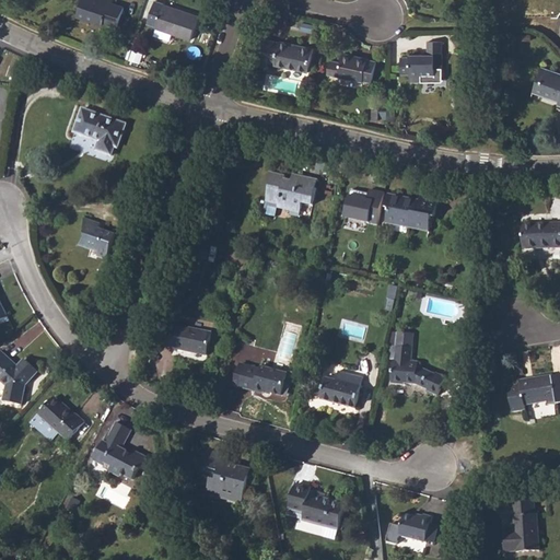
[(111,3),(111,0),(100,0),(101,0),(100,0),(82,0),(78,16),(103,25),(104,21),(117,26),(124,8),(114,4),(111,3)]
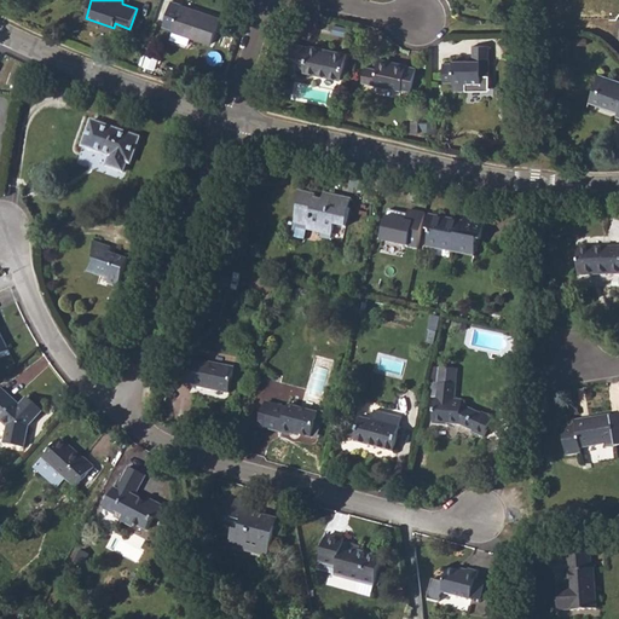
[(163,25),(172,29),(173,30),(212,42),(220,18),(180,5),(181,4),(172,0),(163,25)]
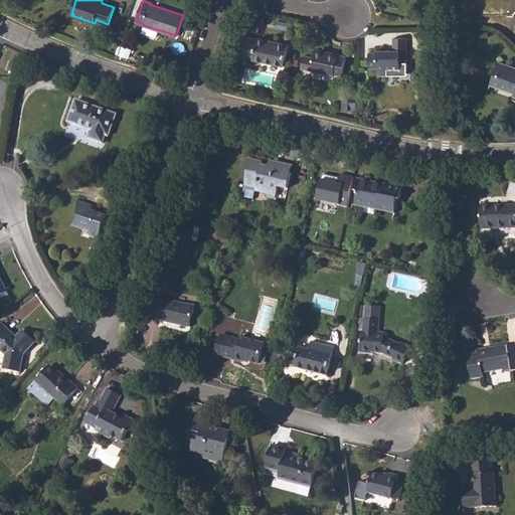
[(238,56),(252,59),(253,60),(283,66),(288,45),(256,38),(256,39),(242,36),(238,56)]
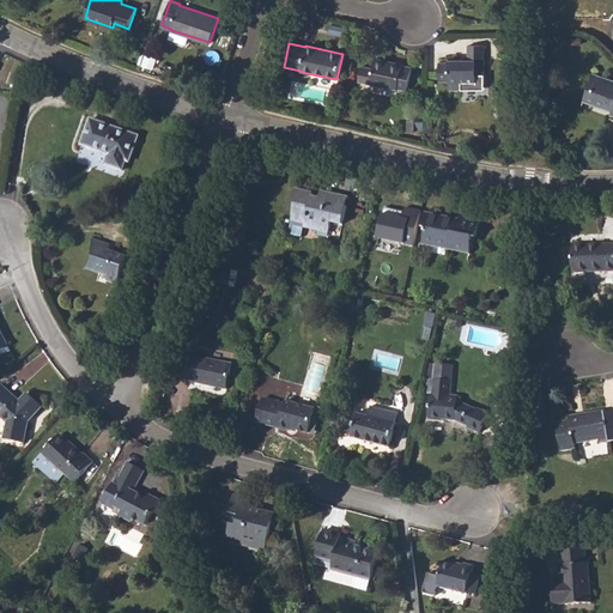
[(449,90),(477,89),(477,82),(485,82),(485,46),(467,46),(467,60),(448,60),(448,62),(438,64),(439,82),(449,80),(449,90)]
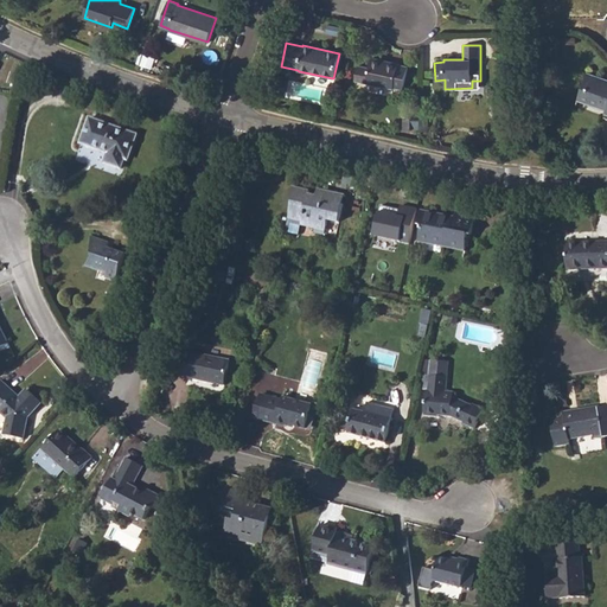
[(356,80),(393,89),(394,87),(401,89),(407,68),(398,65),(398,64),(372,58),(370,68),(358,65),(356,80)]
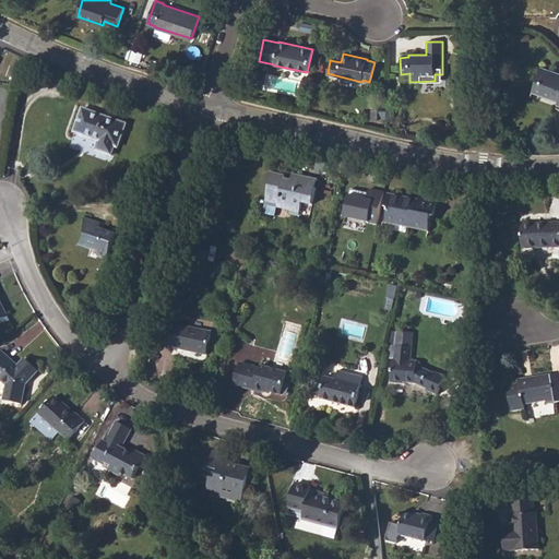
[(533,88),(558,97),(558,102),(557,104),(558,105),(558,76),(558,73),(539,68),(533,88)]
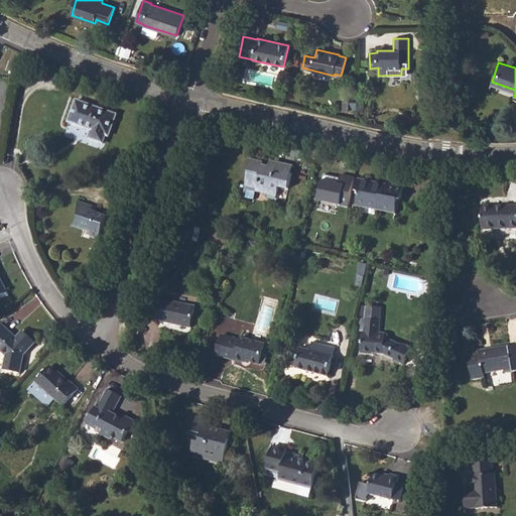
[(490,85),(515,94),(515,90),(492,82),(490,85)]
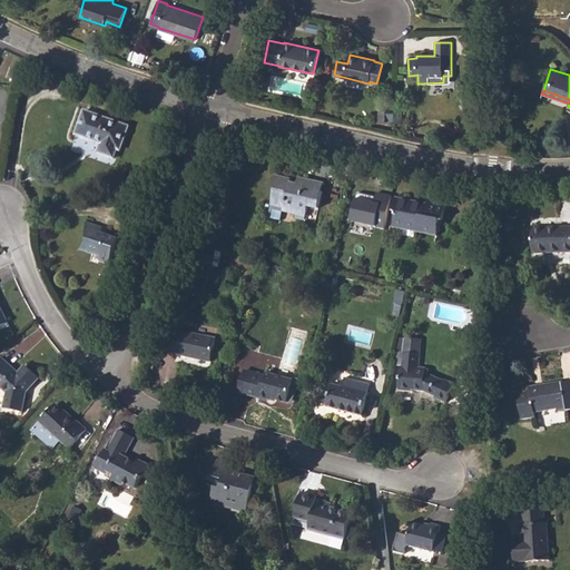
[(76,134),(102,143),(99,151),(114,157),(117,147),(120,148),(128,126),(84,110),(76,134)]
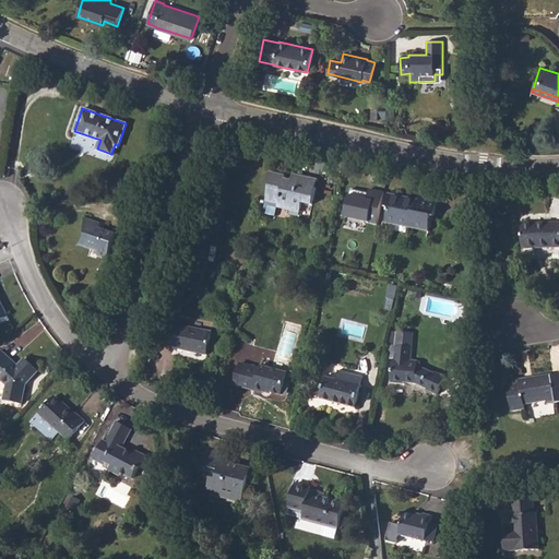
[(265,202),(277,204),(277,206),(290,210),(289,213),(298,215),(301,202),(312,204),(318,179),(293,174),(292,179),(285,178),(286,175),(270,171),(266,183),(269,183),(265,202)]
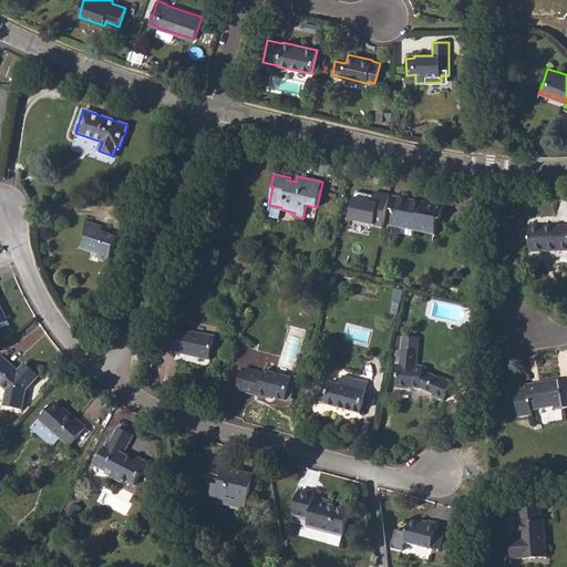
[(391,194),(375,191),(374,194),(354,189),(348,218),(384,226),(391,194)]
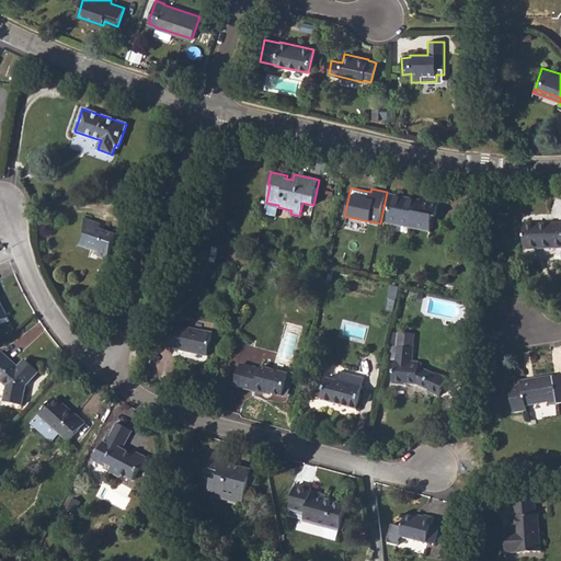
[(386,208),(389,208),(387,222),(410,227),(410,226),(416,227),(416,229),(430,231),(433,216),(436,217),(439,201),(421,196),(420,201),(388,194),(386,208)]
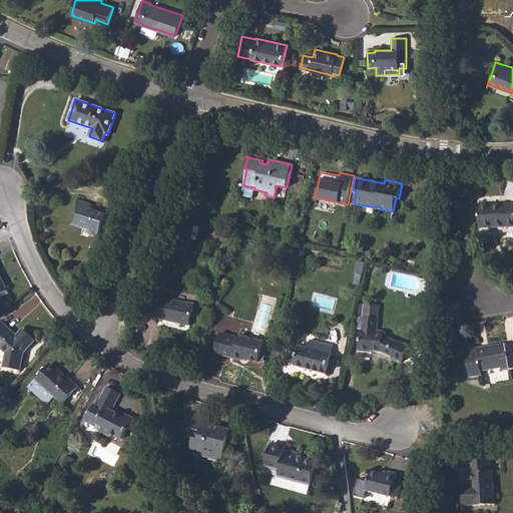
[(84,228),(85,225),(91,227),(90,230),(89,235),(97,237),(106,213),(91,208),(92,204),(77,199),(78,214),(79,214),(78,217),(72,224),(84,228)]
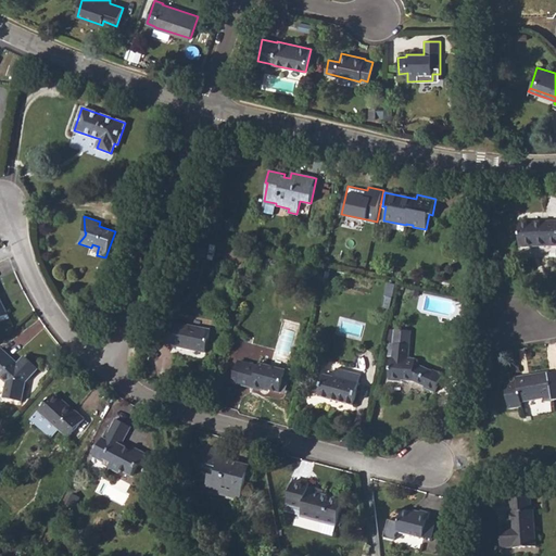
[(555,223),(519,223),(520,248),(555,247),(555,223)]
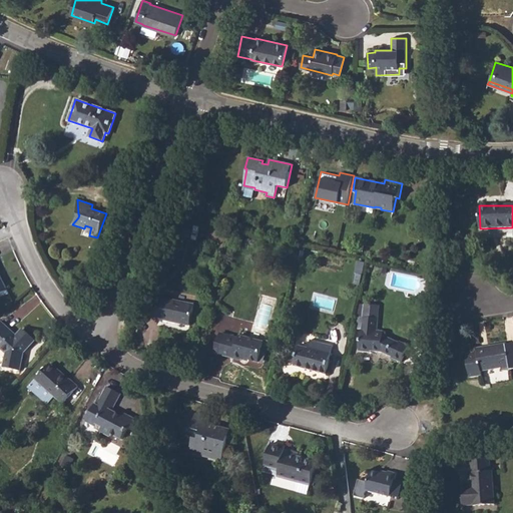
[(177,236),(190,238),(191,230),(179,228),(177,236)]
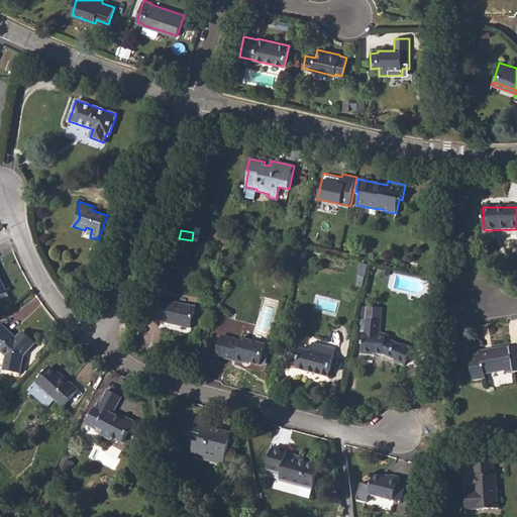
[(177,324),(178,321),(193,324),(196,306),(164,299),(164,301),(157,299),(151,318),(160,319),(160,321),(177,324)]
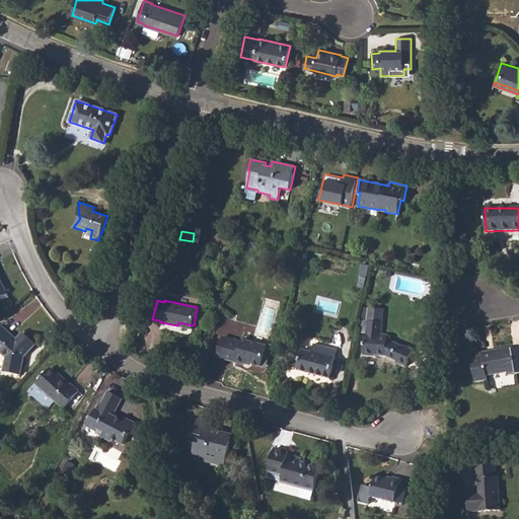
[(363,355),(375,356),(375,355),(385,356),(397,361),(397,362),(406,366),(414,351),(404,346),(403,347),(388,340),(388,337),(382,336),(384,310),(369,308),(367,334),(365,334),(363,355)]
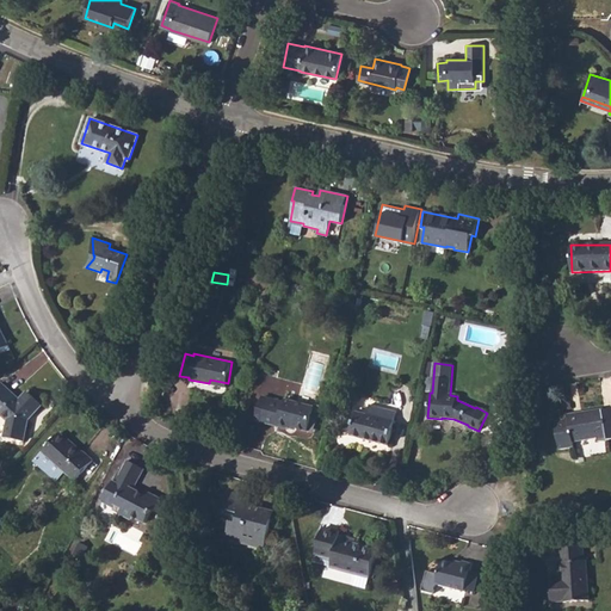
[(29,419),(26,417),(30,413),(32,415),(42,405),(28,392),(20,400),(2,383),(0,386),(0,414),(8,421),(5,437),(23,442),(29,419)]
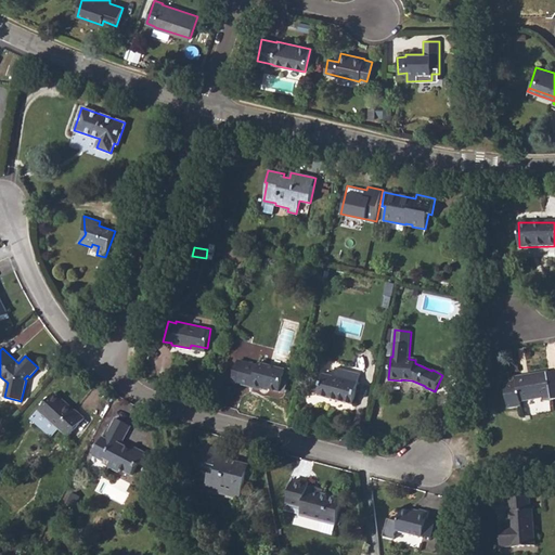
[(232,378),(239,379),(237,383),(262,390),(262,387),(279,391),(285,371),(258,363),(257,366),(236,361),(232,378)]
